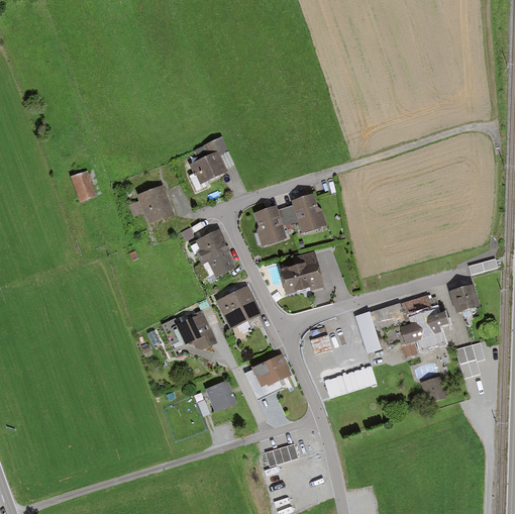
[(222,135),(195,147),(200,159),(191,163),(199,183),(227,171),(226,168),(234,164),(222,135)]
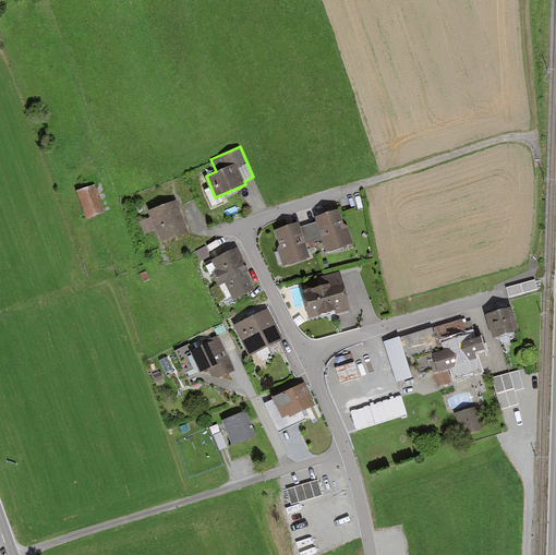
[(95,184),(77,190),(86,216),(104,210),(95,184)]
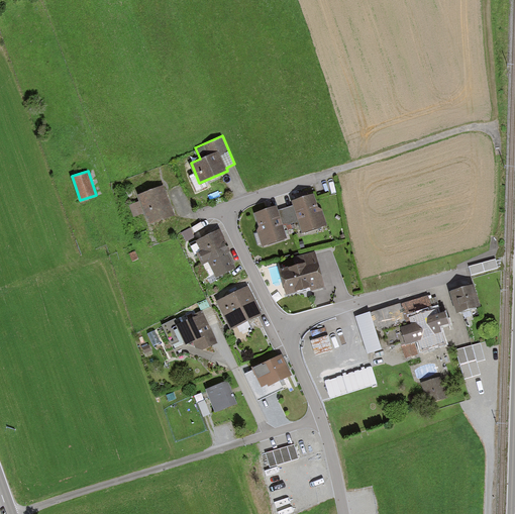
[(164,185),(138,194),(150,223),(175,214),(164,185)]
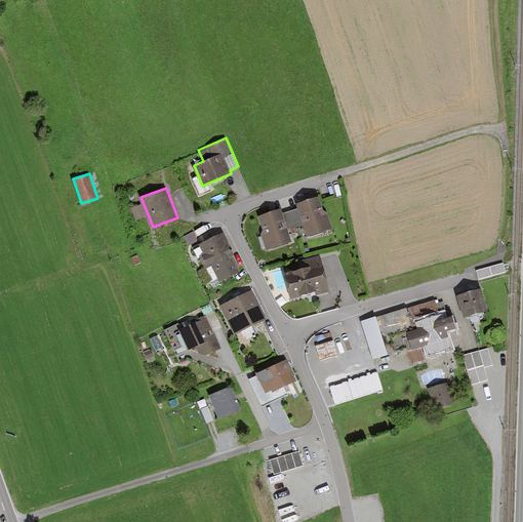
[(326,211),(324,209),(320,197),(297,203),(298,207),(304,224),(307,235),(331,228),(326,211)]
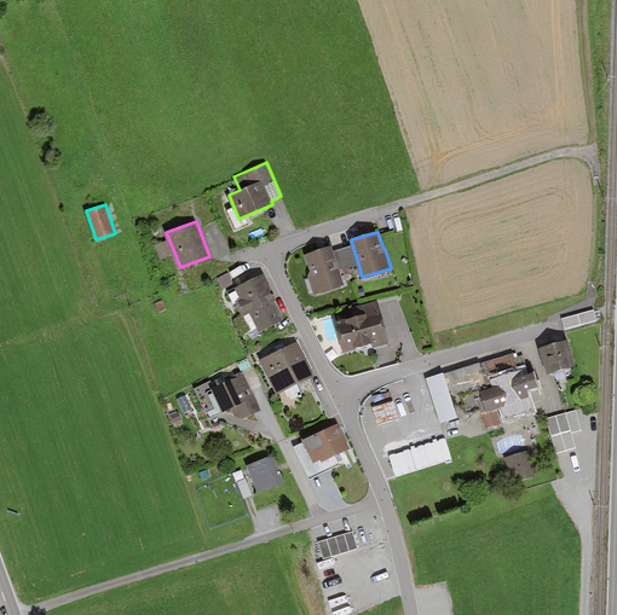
[(166,241),(156,244),(161,257),(172,253),(166,241)]
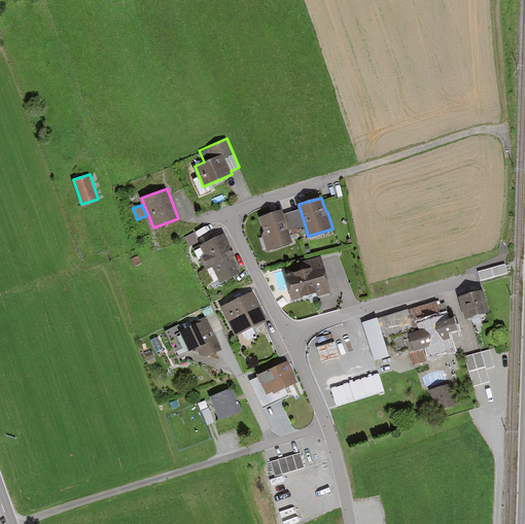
[(305,224),(300,208),(283,213),(288,230),(305,224)]
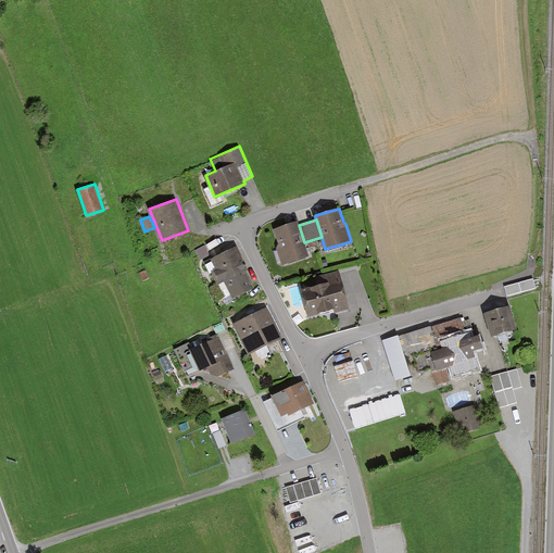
[(275,228),(278,242),(277,246),(282,263),(309,255),(304,242),(299,225),(298,222),(275,228)]
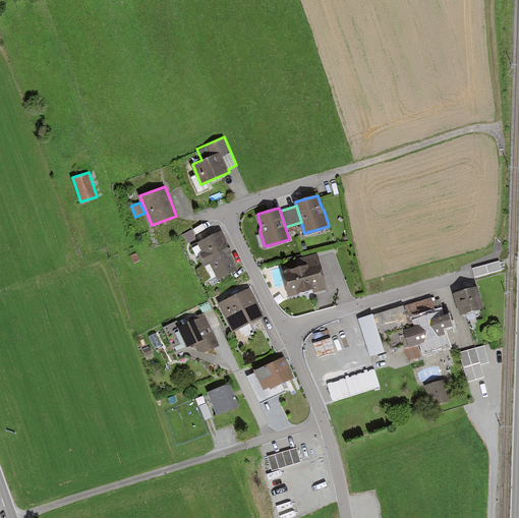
[(222,230),(197,241),(203,251),(197,254),(204,266),(210,263),(218,278),(237,269),(229,253),(232,251),(222,230)]
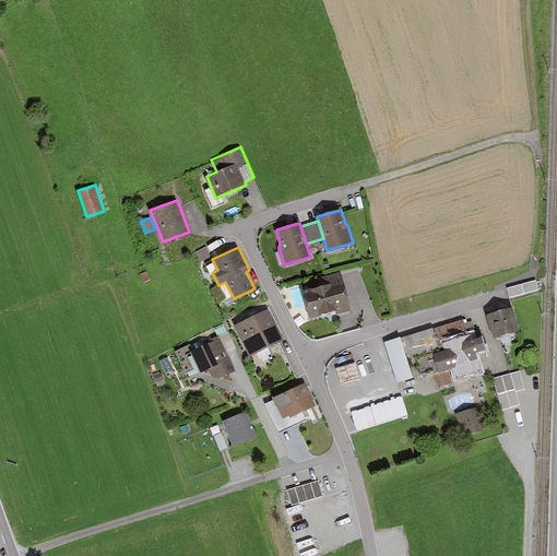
[(323,286),(306,292),(313,316),(335,310),(336,314),(351,310),(341,272),(320,278),(323,286)]
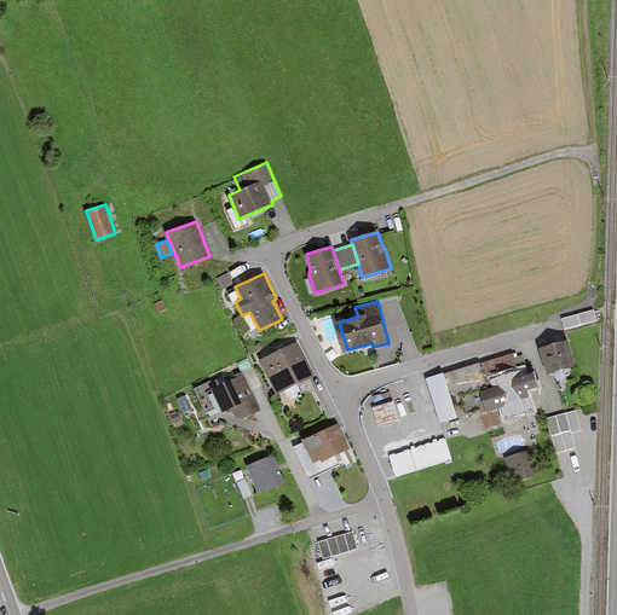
[(566,341),(541,348),(548,372),(574,365),(566,341)]
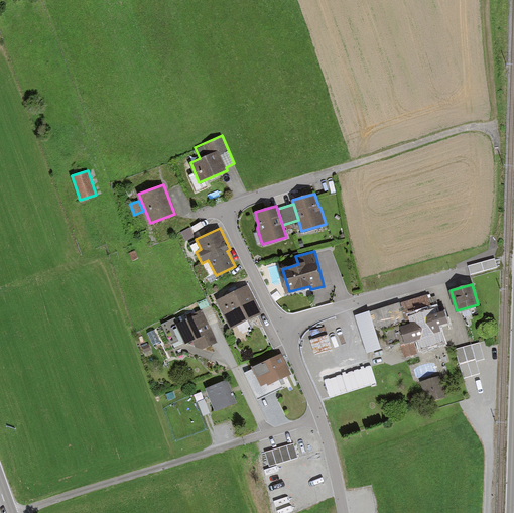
[(260,312),(247,285),(216,300),(229,327),(260,312)]
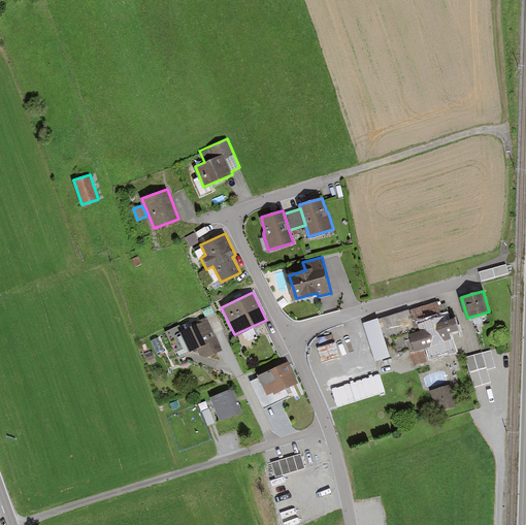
[(437,300),(364,321),(375,359),(411,349),(415,363),(427,359),(426,356),(453,349),(449,331),(457,329),(449,301),(438,304),(437,300)]
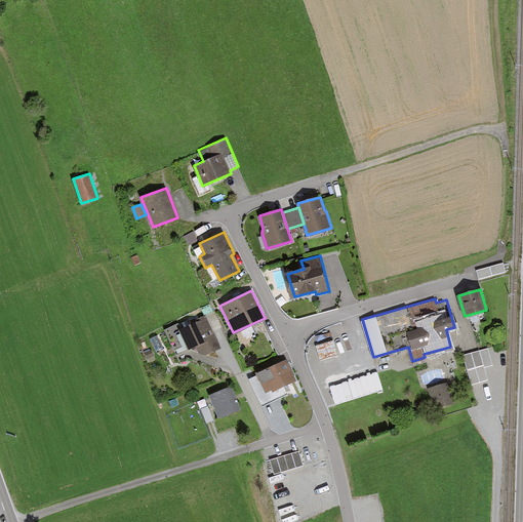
[(215,313),(207,316),(212,329),(220,325),(215,313)]
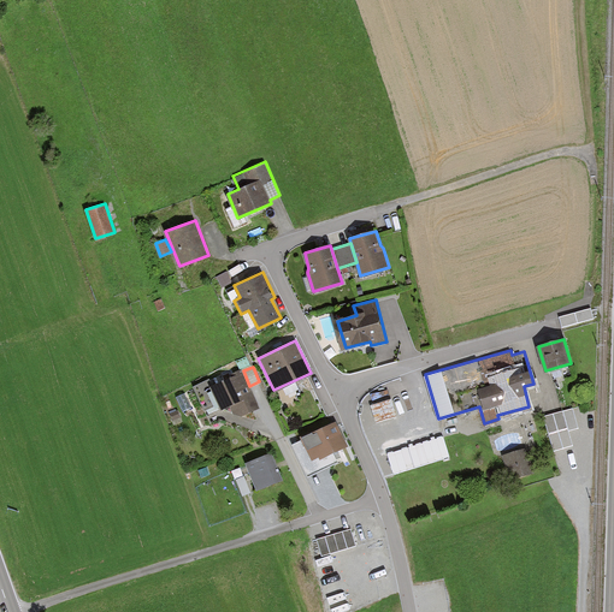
[(243,370),(210,386),(220,410),(230,405),(235,416),(258,406),(249,386),(243,370)]
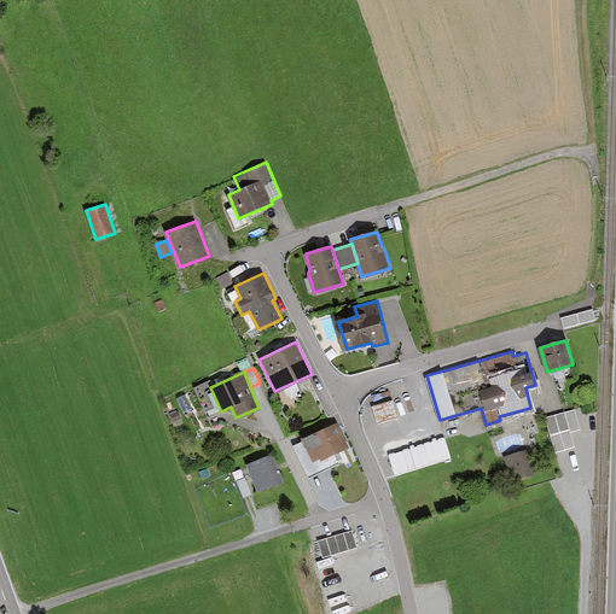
[(563,411),(550,415),(553,430),(568,425),(563,411)]
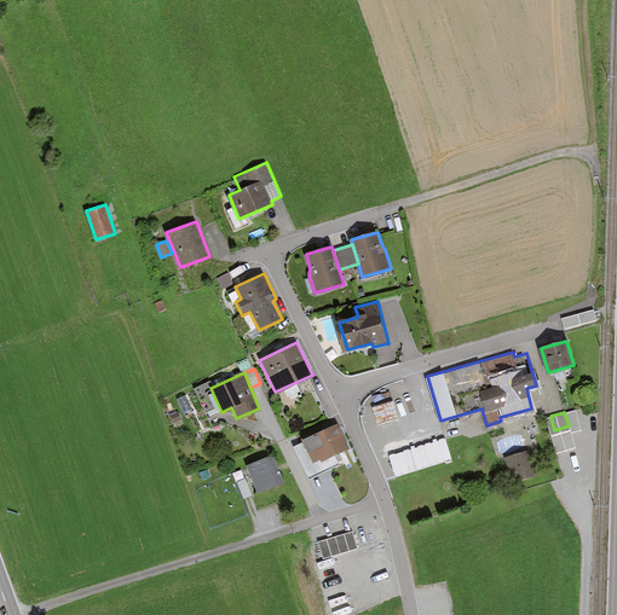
[(335,424),(300,439),(313,469),(349,454),(335,424)]
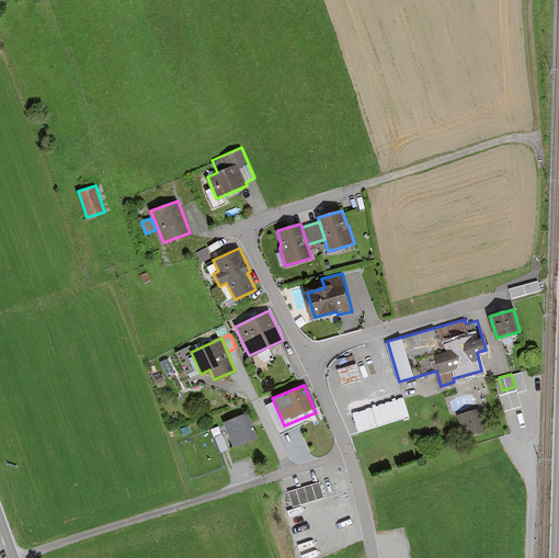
[(363,431),(413,416),(408,396),(356,411),(363,431)]
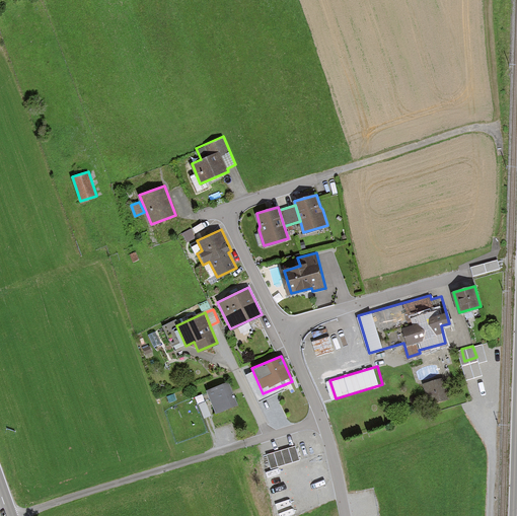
[(449,396),(443,377),(423,383),(429,402),(449,396)]
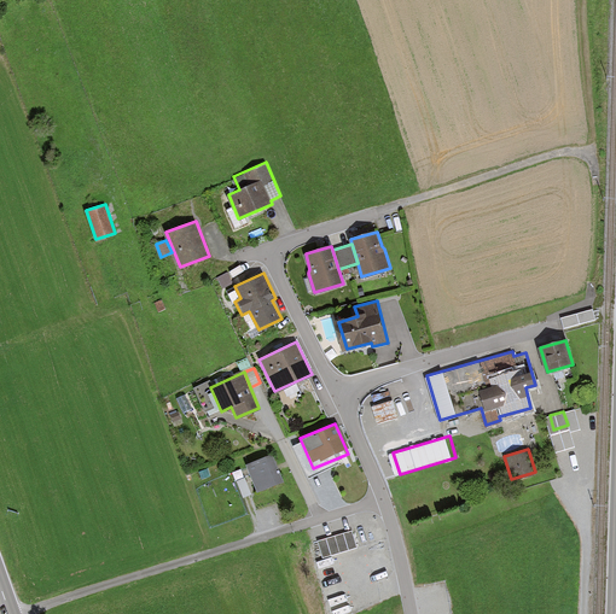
[(282,483),(272,455),(247,463),(256,491),(282,483)]
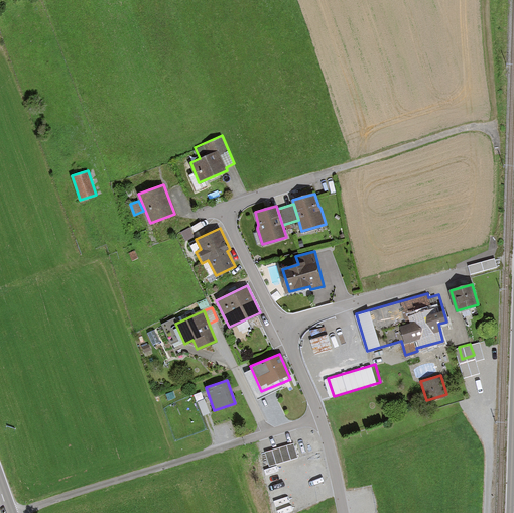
[(210,412),(205,398),(199,400),(204,414),(210,412)]
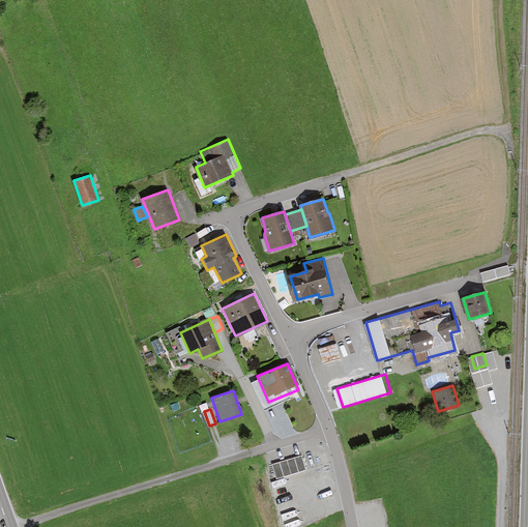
[(306,454),(276,462),(281,476),(311,468),(306,454)]
